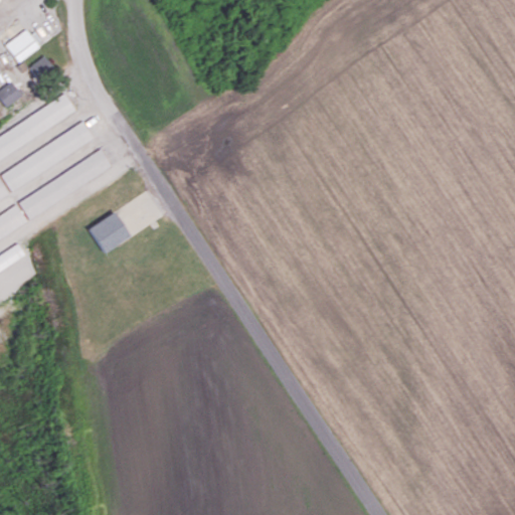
[(4,44),(18,61),(38,45),(25,28),(4,44)]
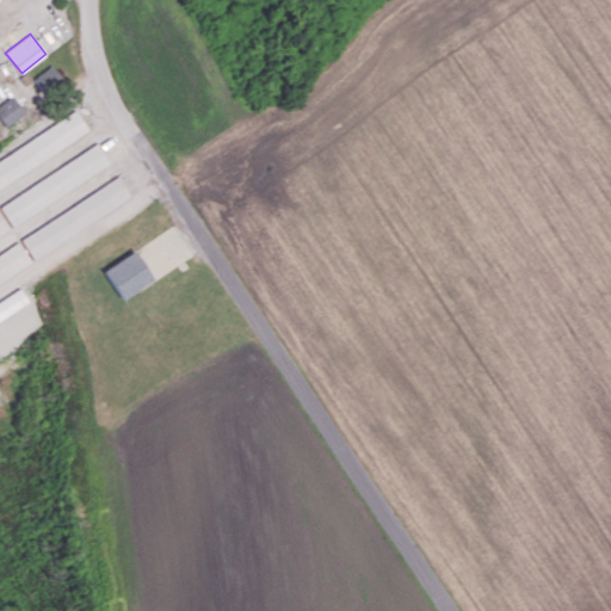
[(32,79),(44,94),(63,79),(51,65),(32,79)]
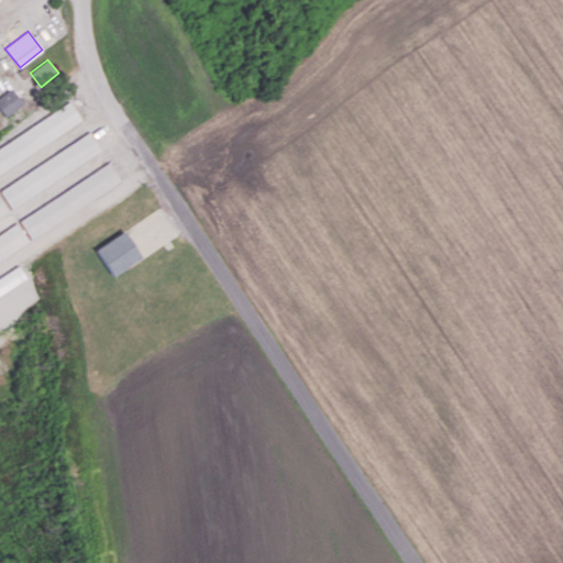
[(0,95),(0,108),(6,117),(23,103),(11,87),(0,95)]
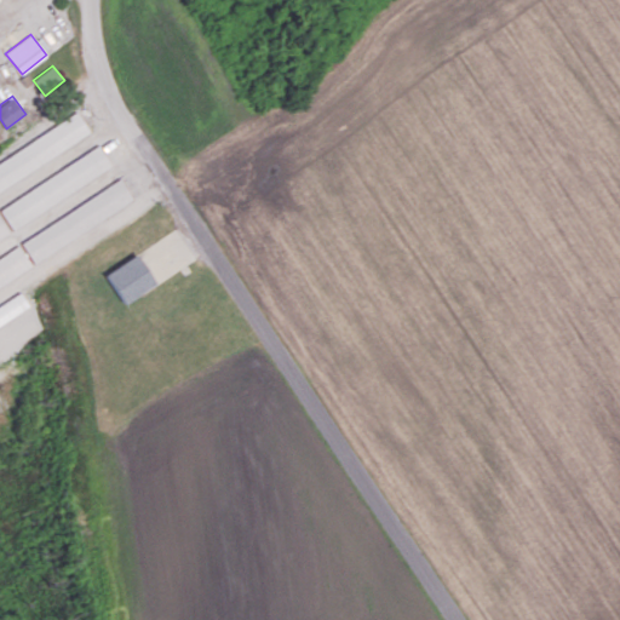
[(0,188),(91,133),(78,113),(0,160),(0,188)]
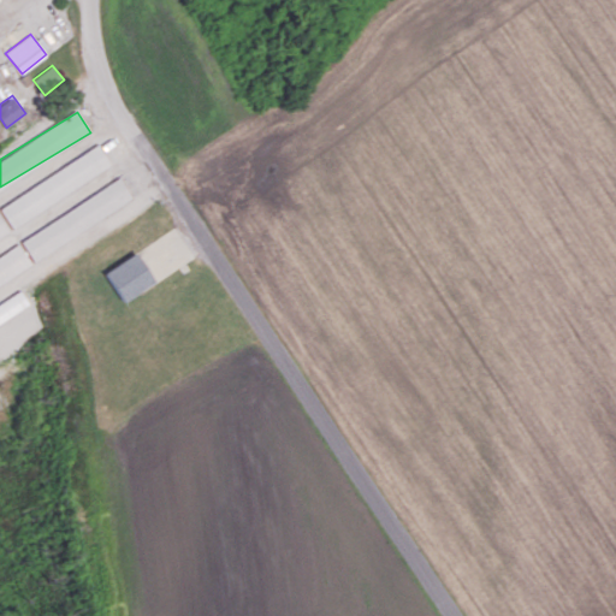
[(0,206),(12,226),(112,165),(99,144),(0,205),(0,206)]
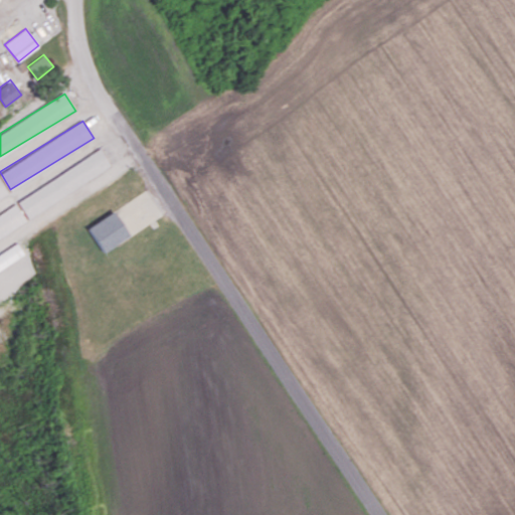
[(17,200),(28,217),(112,166),(101,149),(17,200)]
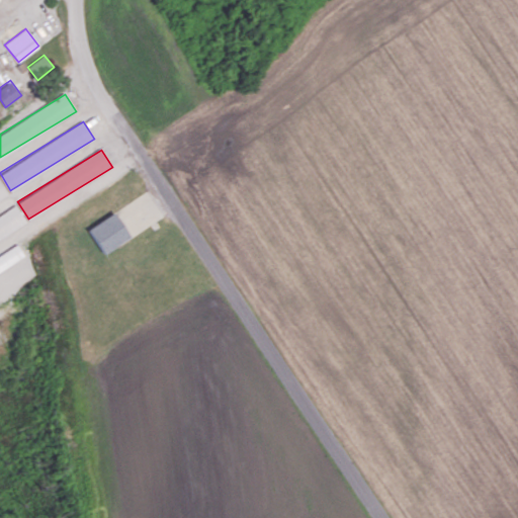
[(0,201),(9,197),(0,180),(0,201)]
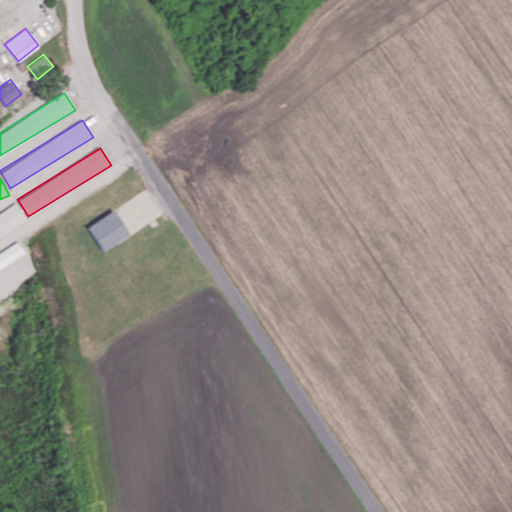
[(0,212),(0,236),(27,221),(16,203),(0,212)]
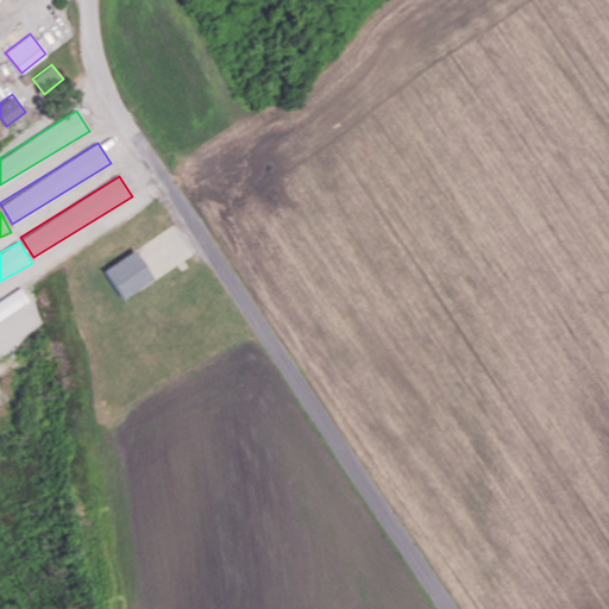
[(120,296),(149,277),(130,250),(101,269),(120,296)]
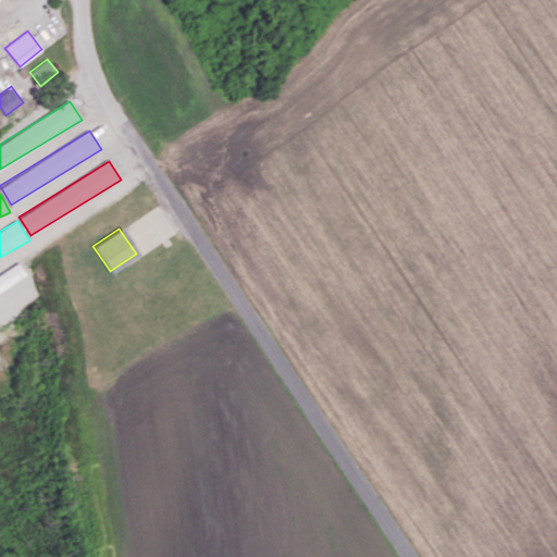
[(0,292),(27,275),(19,262),(0,274),(0,292)]
